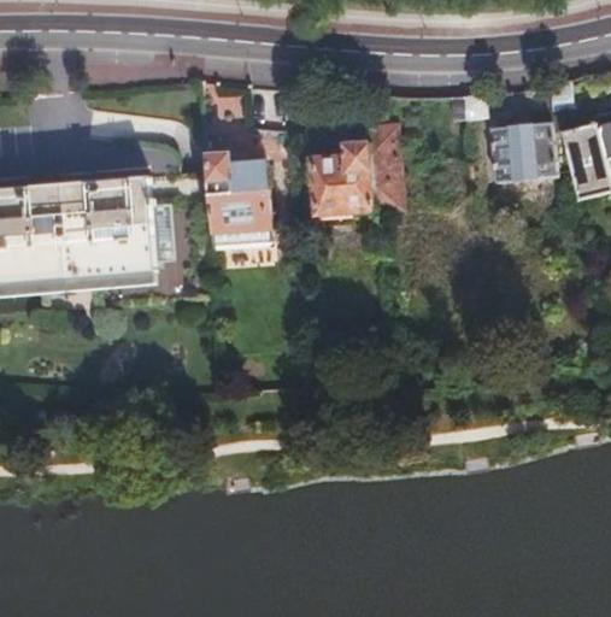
[(569,77),(548,81),(551,109),(573,106),(569,77)]
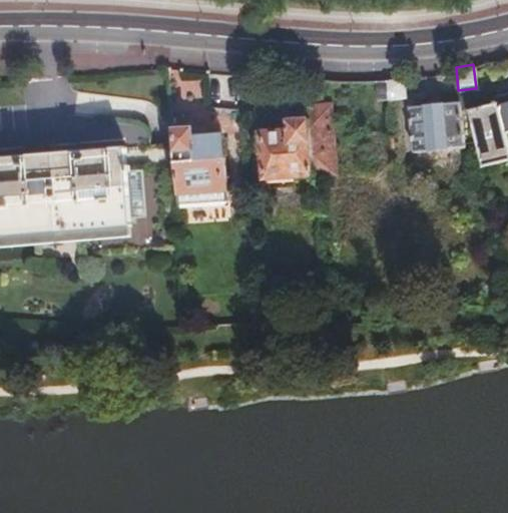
[(401,76),(386,77),(387,95),(403,93),(401,76)]
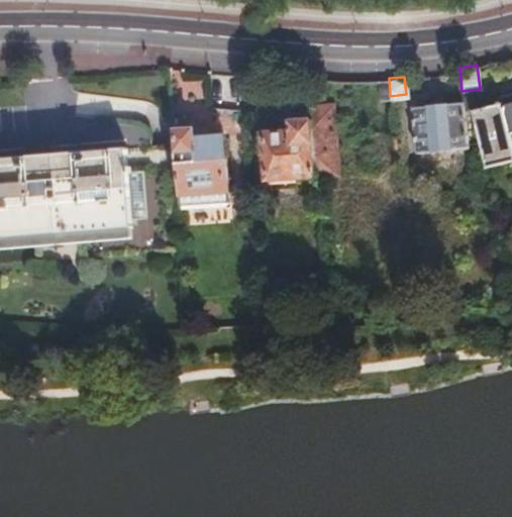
[(321,79),(307,78),(309,105),(322,104),(321,79)]
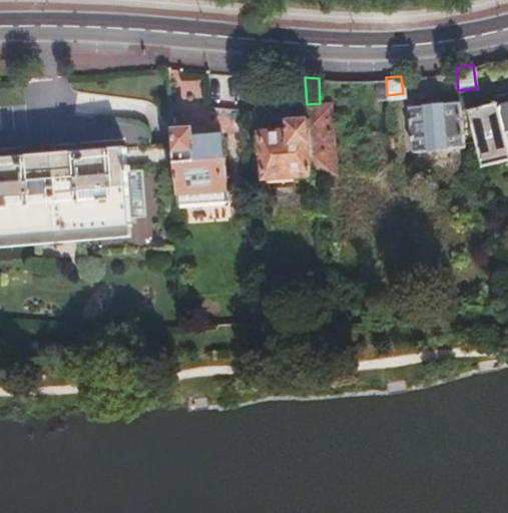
[(386,77),(372,78),(374,95),(387,95),(386,77)]
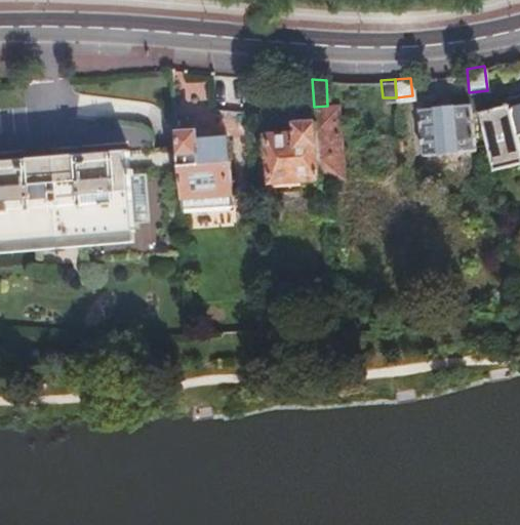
[(508,101),(478,109),(493,166),(519,158),(519,143),(517,130),(519,129),(519,82),(518,83),(519,87),(505,91),(508,101)]
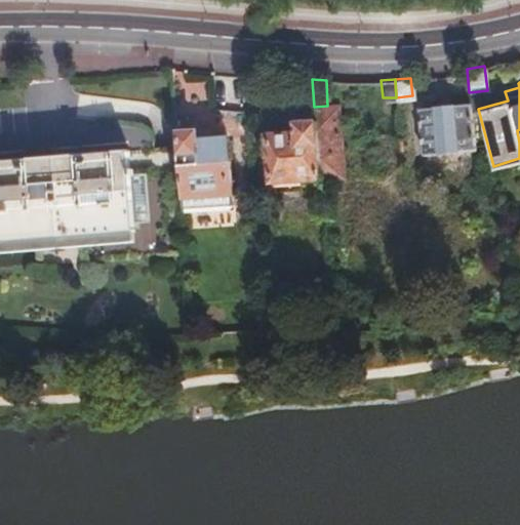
[(468,101),(417,106),(422,153),(473,149),(468,101)]
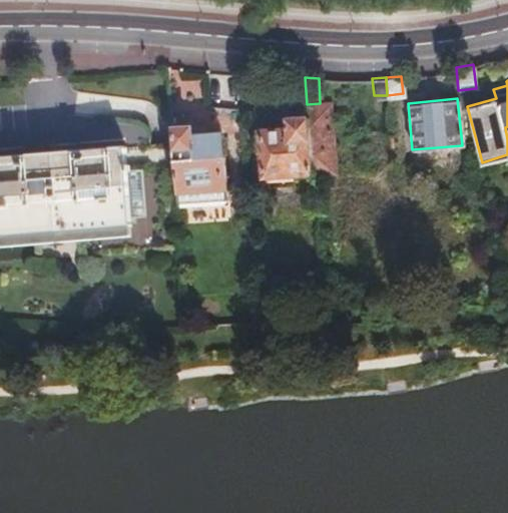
[(320,103),(307,104),(308,116),(310,154),(311,171),(334,169),(330,112),(320,112),(320,103)]
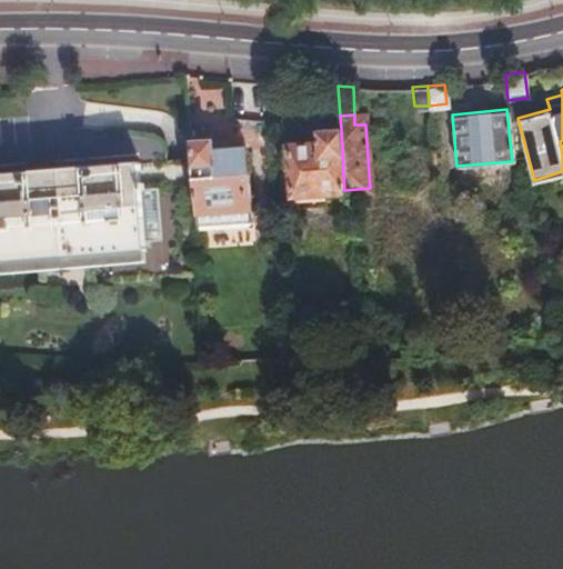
[(343,171),(341,129),(318,131),(318,140),(285,142),(290,193),(344,190),(343,171)]
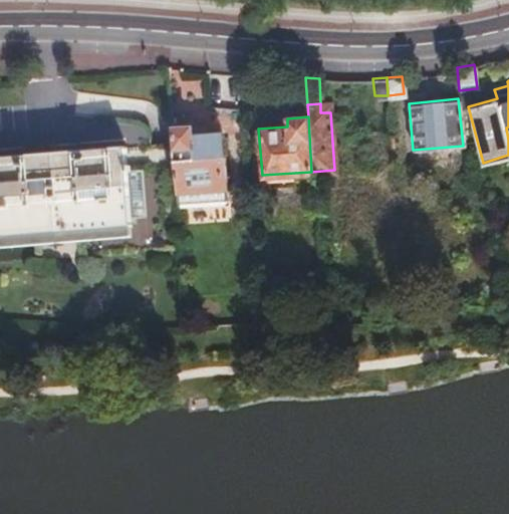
[(190,124),(169,125),(172,169),(174,184),(175,202),(225,198),(224,180),(220,132),(190,133),(190,124)]
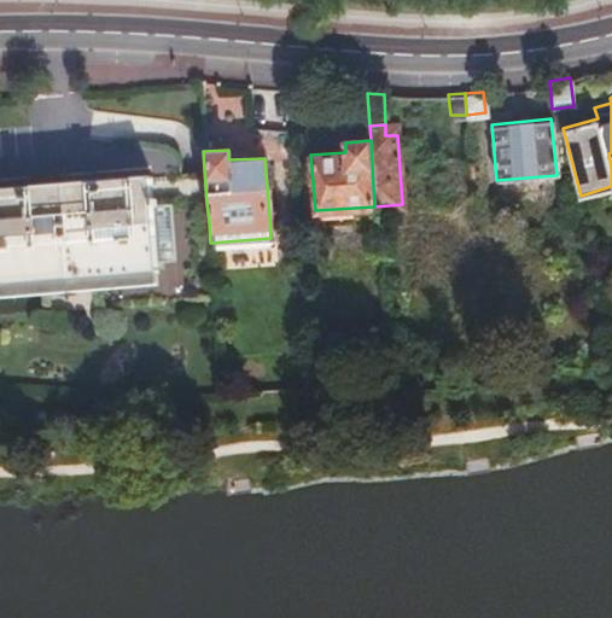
[(0,285),(34,283),(31,248),(87,244),(89,279),(152,274),(144,178),(82,182),(83,200),(29,204),(28,186),(0,187),(0,285)]
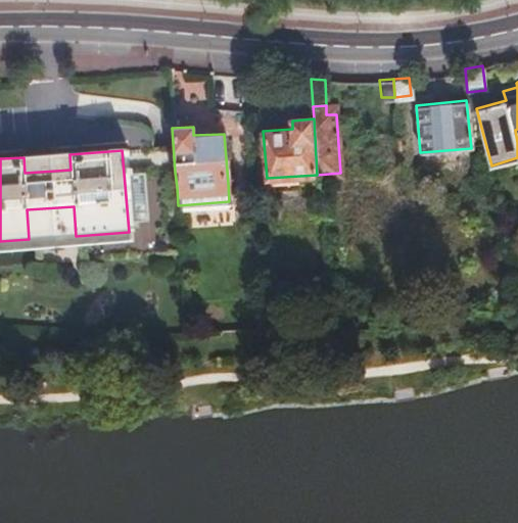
[(69,154),(24,157),(25,173),(71,170),(69,154)]
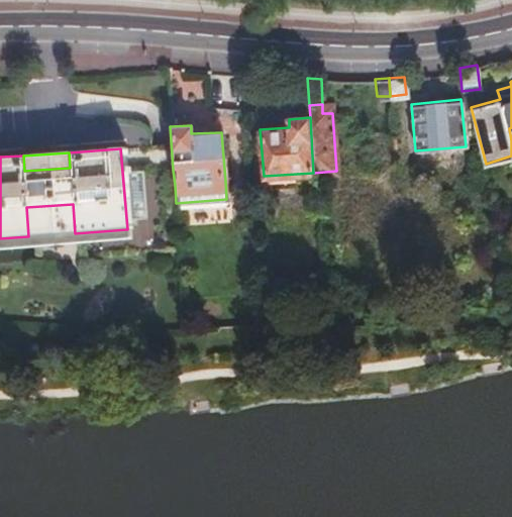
[(28,236),(0,238),(0,249),(127,240),(127,229),(75,233),(73,204),(26,207),(28,236)]
